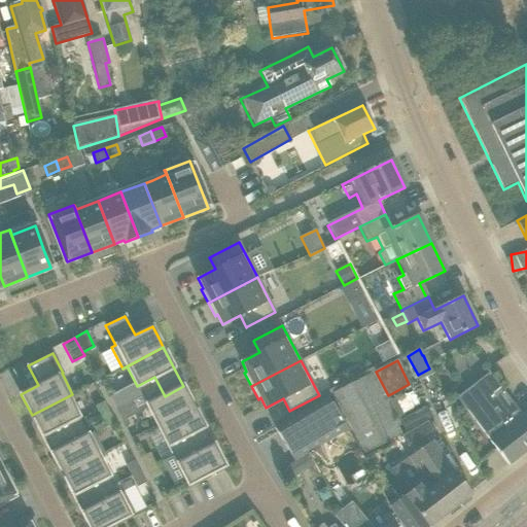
[(526,412),(522,416),(487,370),(486,370),(488,374),(457,398),(490,441),(489,442),(507,465),(526,450),(526,412)]
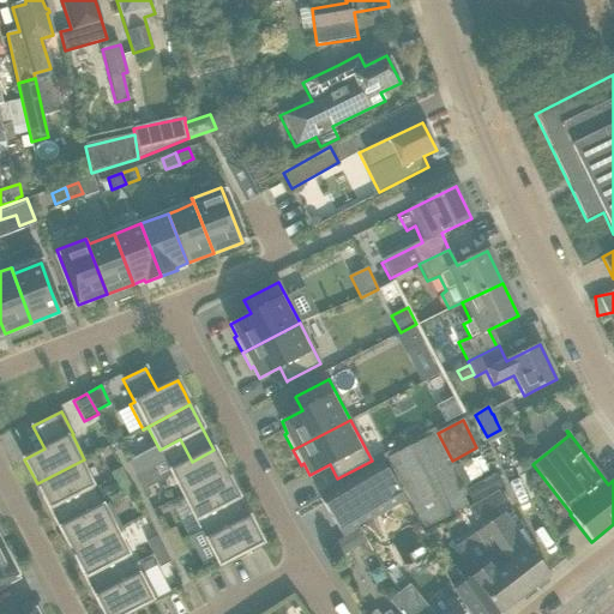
[(457,458),(452,461),(438,433),(432,437),(459,491),(470,485),(457,458)]
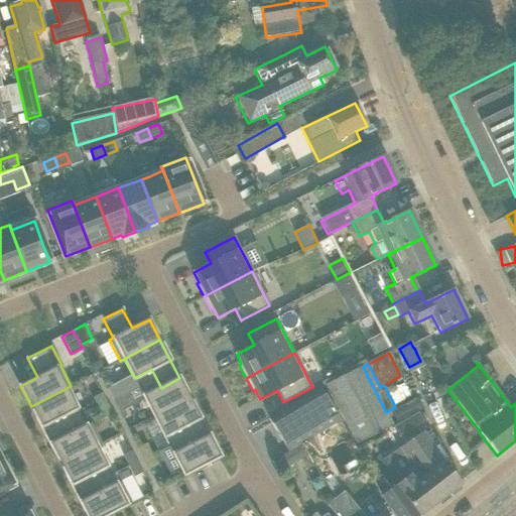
[(392,424),(386,412),(363,367),(326,385),(356,443),(392,424)]
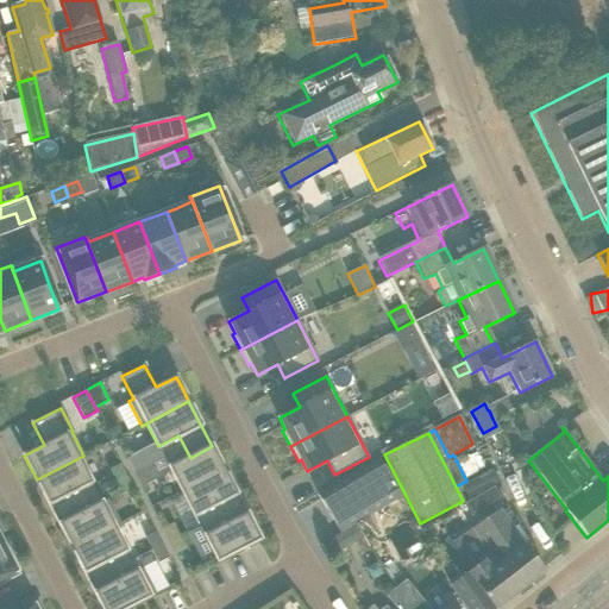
[(179,435),(158,446),(164,457),(169,468),(182,491),(224,470),(212,446),(190,458),(179,435)]
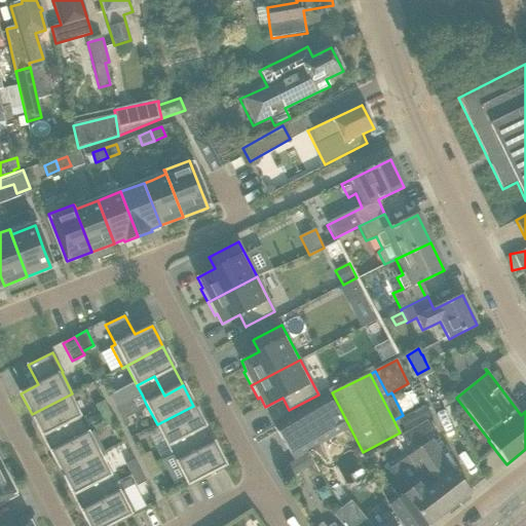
[(72,393),(32,414),(52,454),(70,445),(60,424),(78,415),(69,397),(73,393),(72,393)]
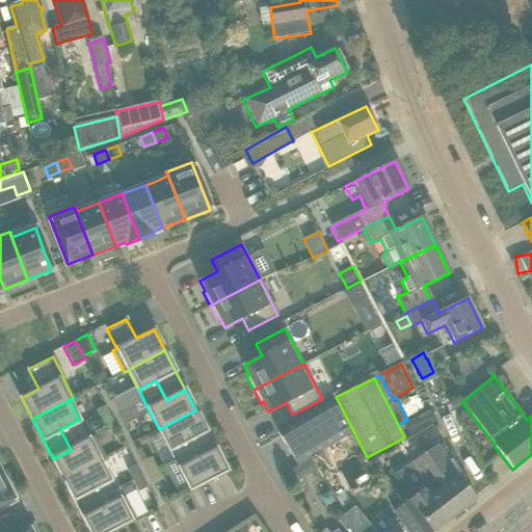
[(120,398),(110,402),(116,414),(126,408),(120,398)]
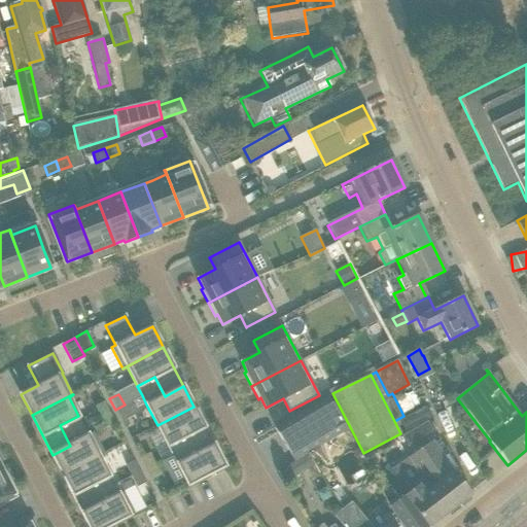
[(328,396),(273,428),(292,461),(348,429),(328,396)]
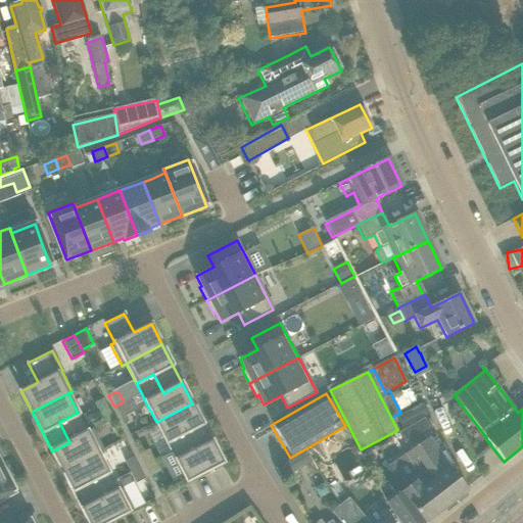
[(103,398),(94,402),(100,414),(108,410),(103,398)]
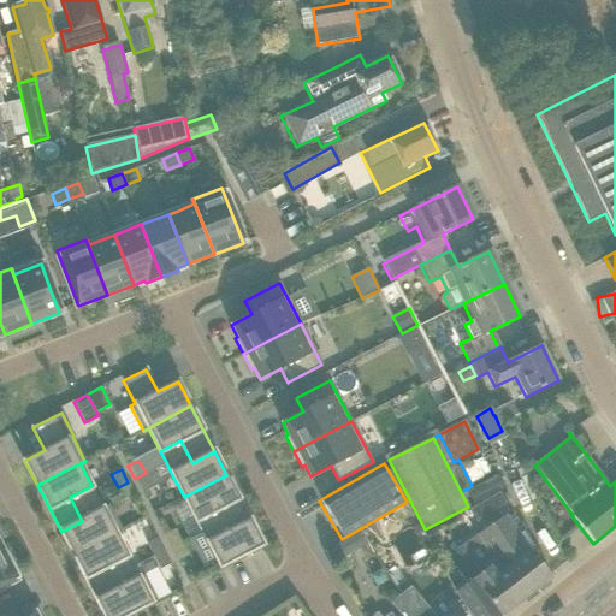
[(146,473),(135,479),(141,491),(152,486),(146,473)]
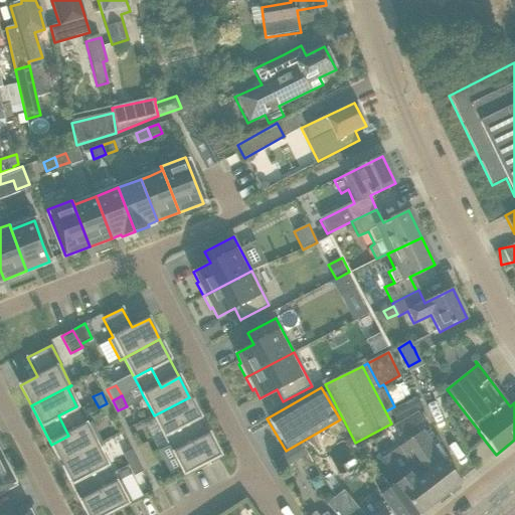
[(189,397),(154,415),(154,416),(174,454),(191,445),(181,425),(199,416),(189,397)]
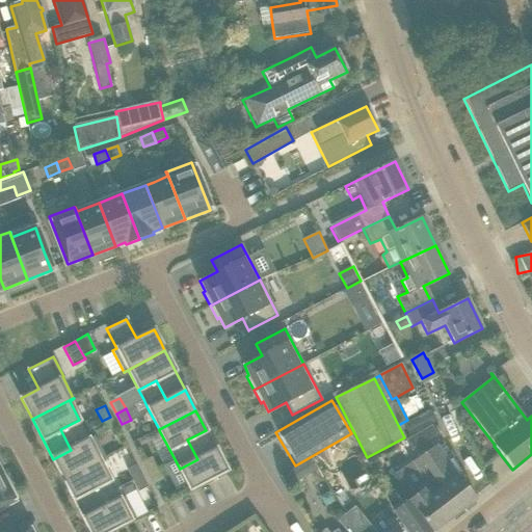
[(110,417),(102,421),(107,432),(116,427),(110,417)]
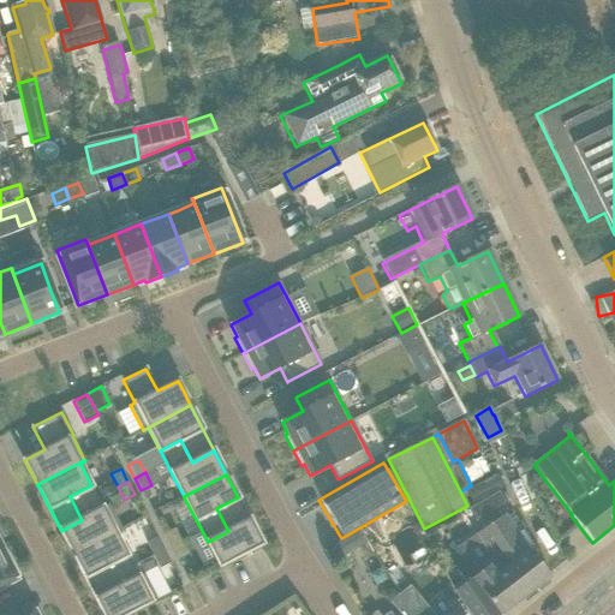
[(82,520),(61,531),(73,554),(120,529),(108,505),(103,507),(91,485),(70,496),(82,520)]
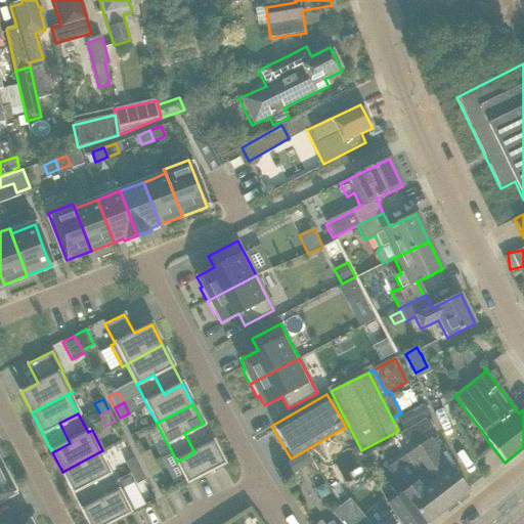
[(194,452),(177,462),(187,482),(224,464),(203,424),(184,433),(194,452)]
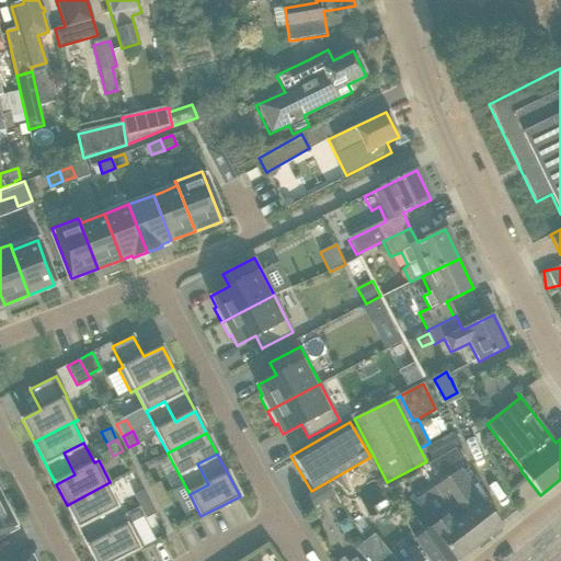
[(433,488),(415,500),(416,503),(434,525),(430,528),(455,560),(456,560),(484,539),(502,526),(483,502),(460,469),(442,481),(433,488)]
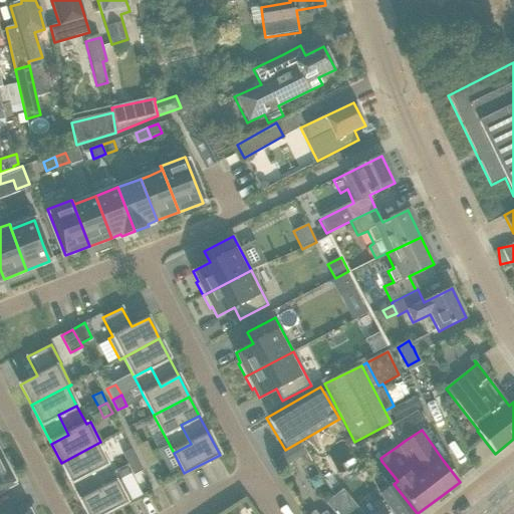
[(100,442),(61,463),(71,482),(88,473),(97,491),(116,482),(111,473),(97,445),(101,443),(100,442)]
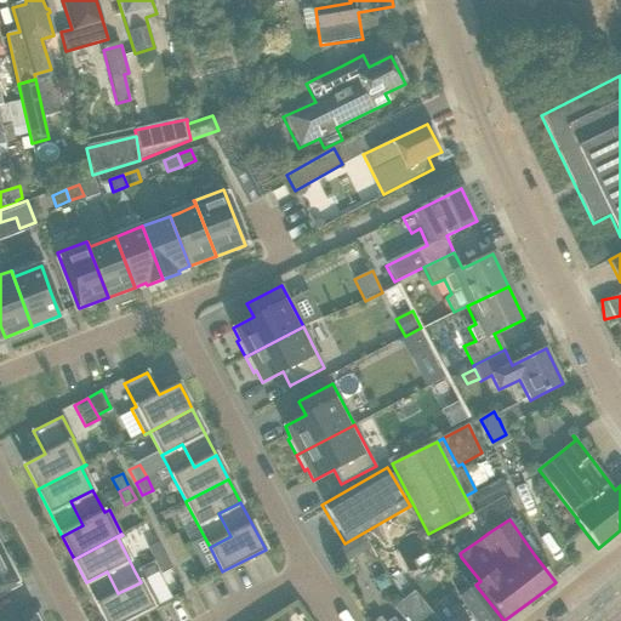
[(176,534),(165,540),(172,552),(183,547),(176,534)]
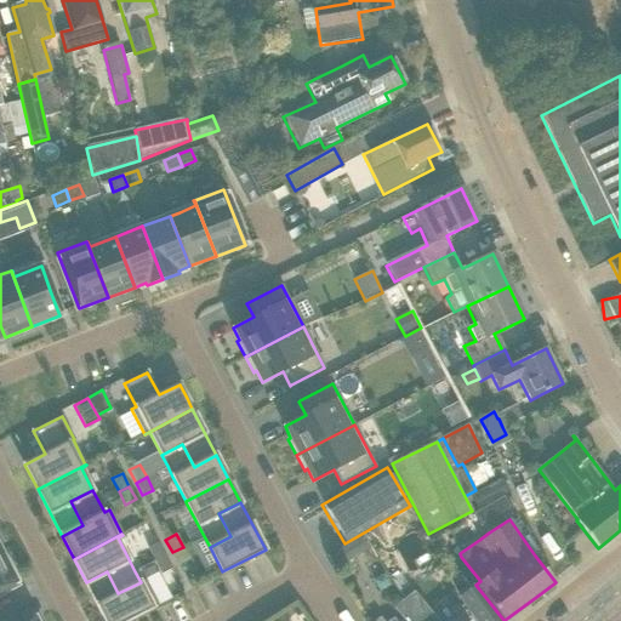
[(362,535),(326,556),(335,569),(369,550),(362,535)]
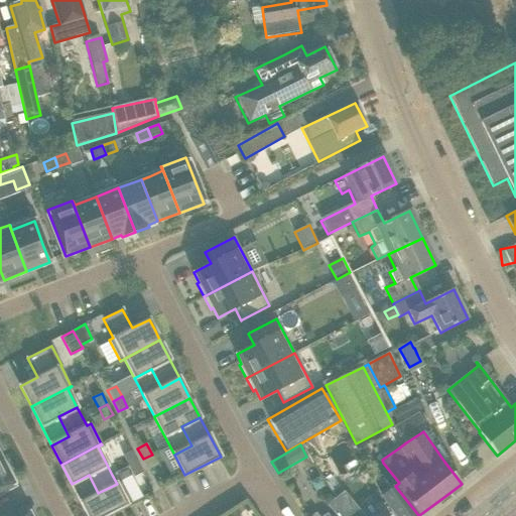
[(132,450),(123,456),(128,467),(137,462),(132,450)]
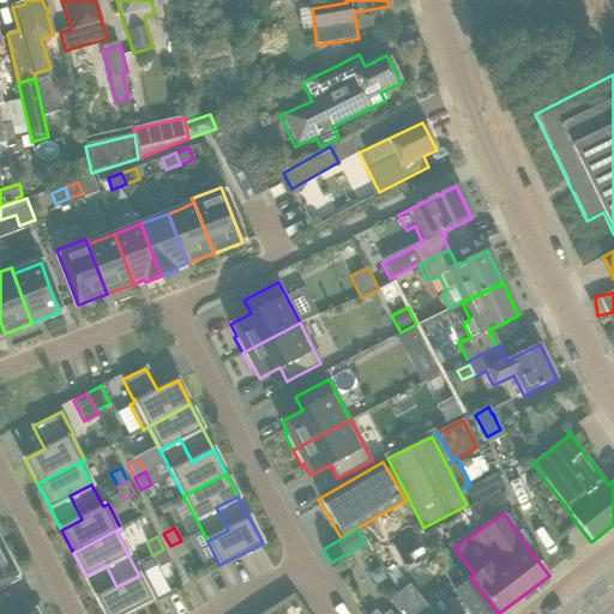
[(181,541),(170,546),(176,559),(187,553),(181,541)]
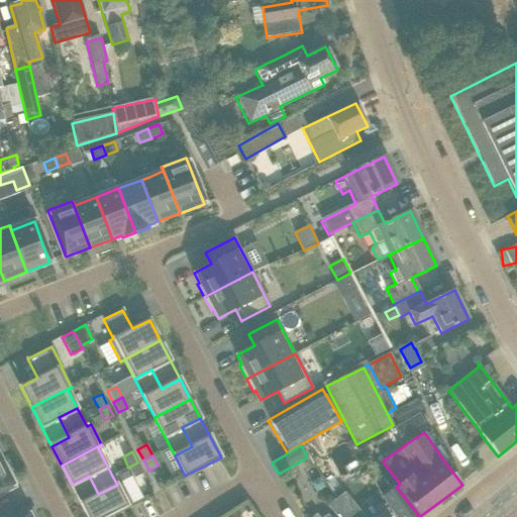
[(3,462),(0,463),(0,496),(7,492),(6,490),(14,485),(3,462)]
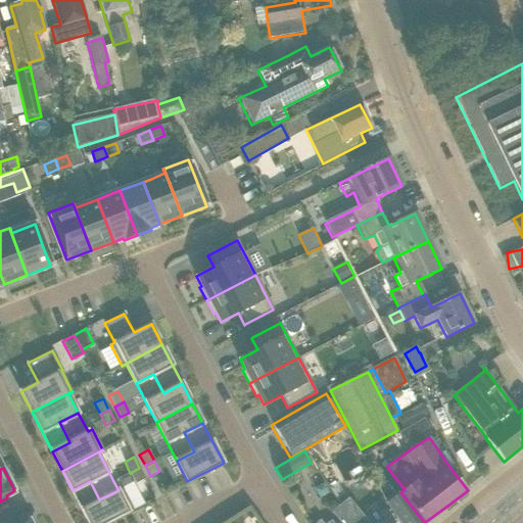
[(139,468),(130,473),(136,483),(145,479),(139,468)]
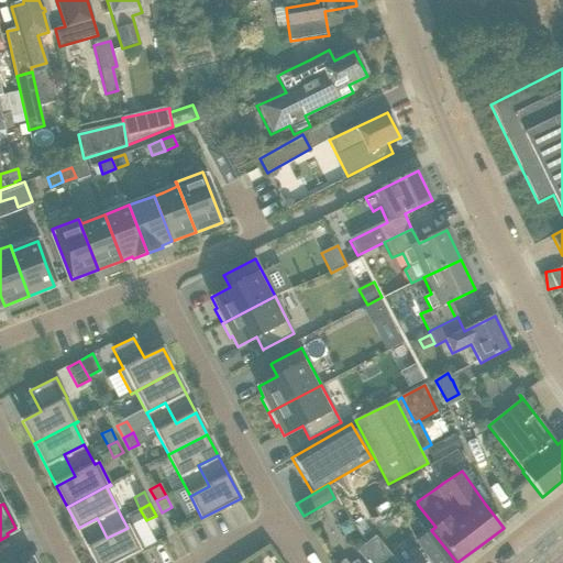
[(456,562),(431,530),(435,527),(418,505),(409,511),(428,533),(414,544),(428,562),(456,562)]
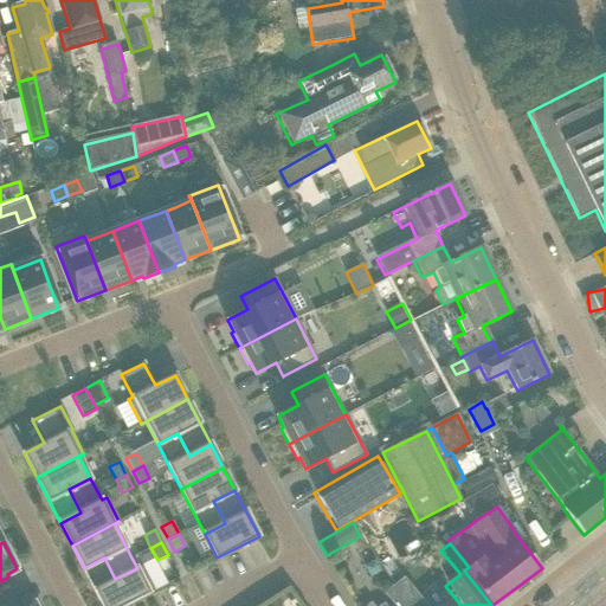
[(104,558),(84,568),(103,605),(123,605),(155,590),(142,565),(137,568),(115,579),(104,558)]
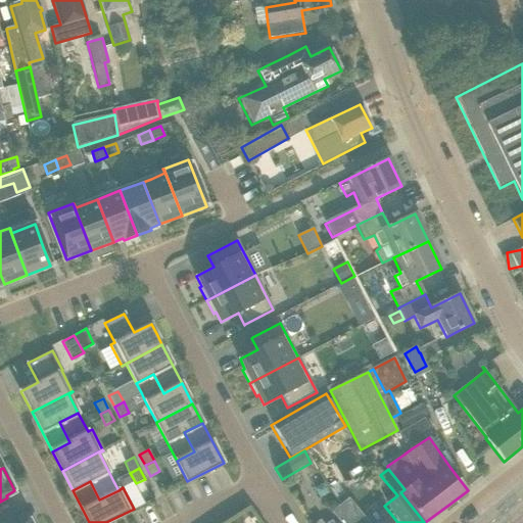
[(369,522),(349,496),(332,511),(340,522),(387,522),(383,517),(375,522),(369,522)]
